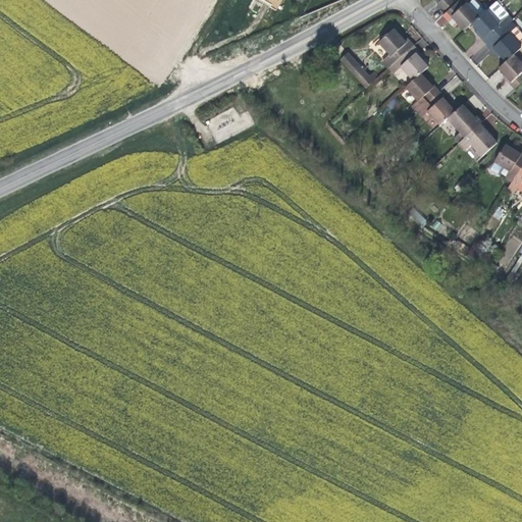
[(444,11),(454,1),(452,0),(440,0),(436,4),(444,11)]
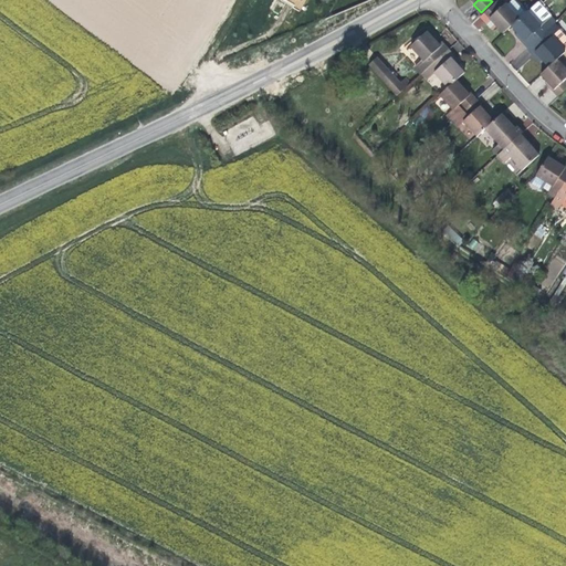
[(503,33),(512,25),(526,12),(514,0),(512,0),(507,4),(503,0),(498,0),(495,3),(483,14),(488,20),(485,22),(493,30),(498,27),(503,33)]
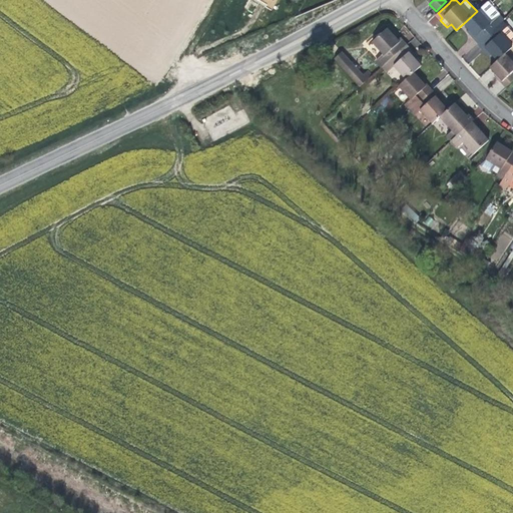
[(478,43),(495,28),(491,23),(500,15),(488,1),(477,11),(464,23),(469,29),(467,31),(472,37),(478,43)]
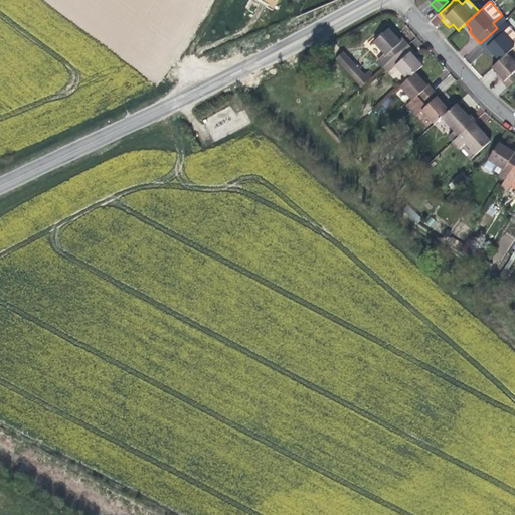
[(435,27),(442,23),(437,15),(430,19),(435,27)]
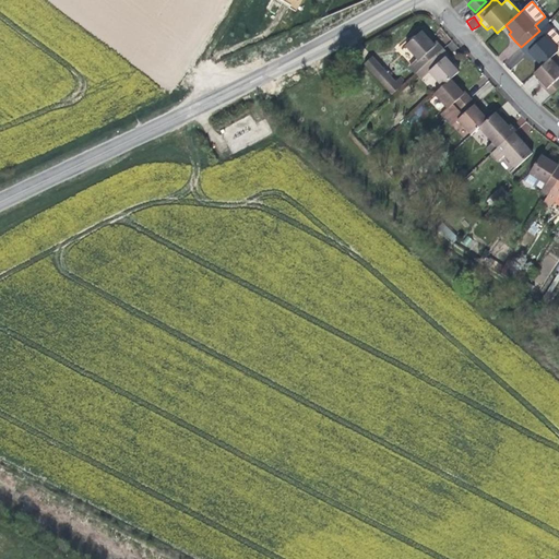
[(535,25),(539,31),(547,23),(549,21),(545,16),(535,25)]
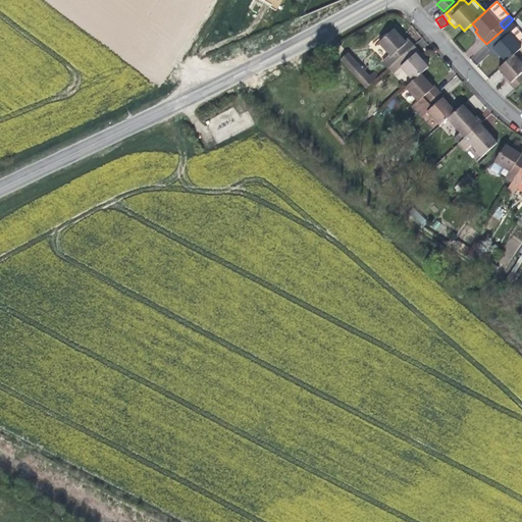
[(501,55),(506,61),(514,54),(521,46),(521,33),(511,21),(504,29),(486,44),(491,49),(493,48),(501,55)]
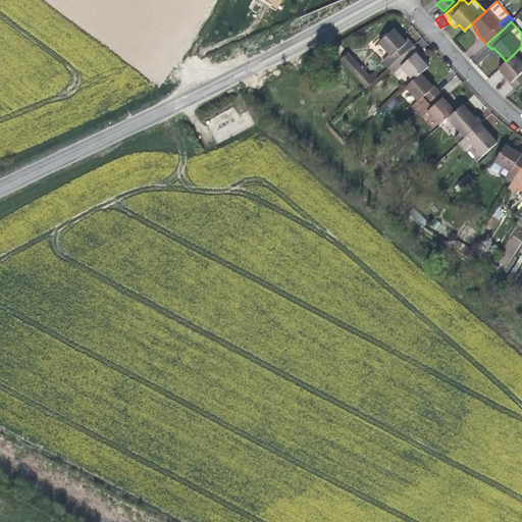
[(413,46),(414,45),(407,38),(402,33),(400,35),(394,29),(378,43),(390,55),(382,62),(388,68),(388,67),(396,61),(413,46)]
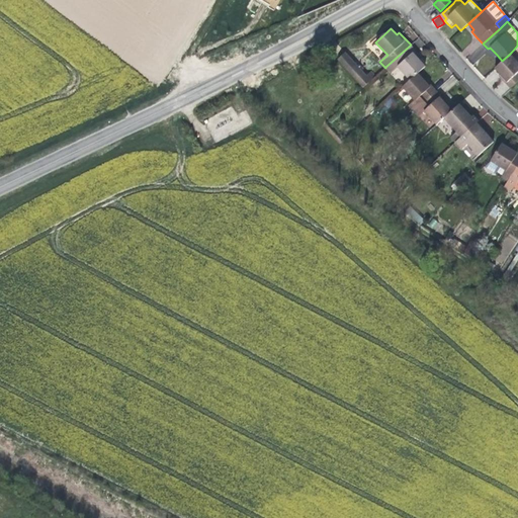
[(415,51),(410,46),(393,61),(398,67),(410,80),(418,73),(425,66),(420,60),(413,53),(415,51)]
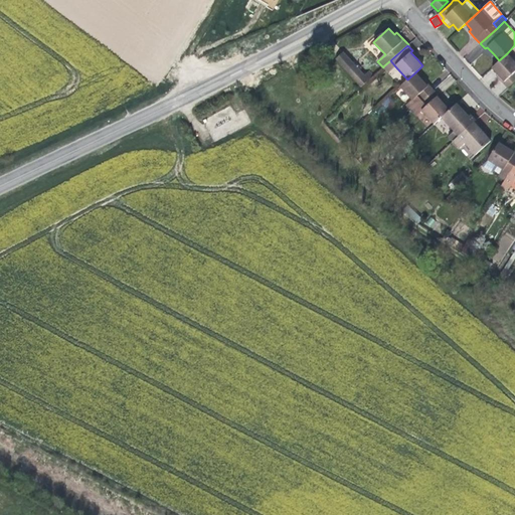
[(492,56),(494,54),(487,47),(485,48),(489,52),(492,56)]
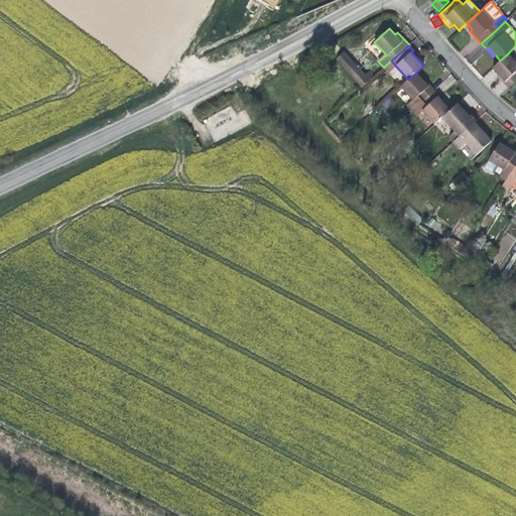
[(415,53),(413,50),(411,52),(418,59),(420,58),(415,53)]
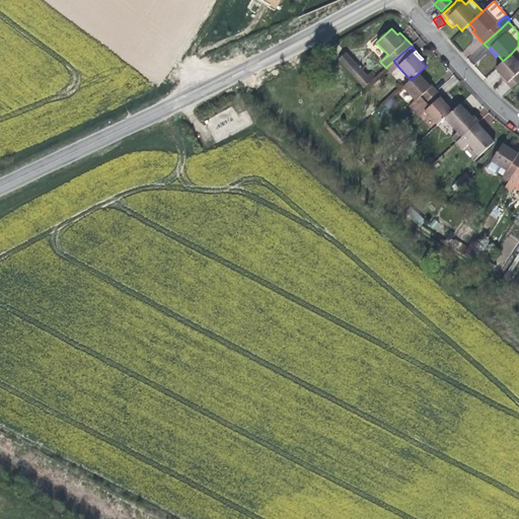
[(346,52),(338,60),(364,88),(376,77),(372,72),(367,76),(346,52)]
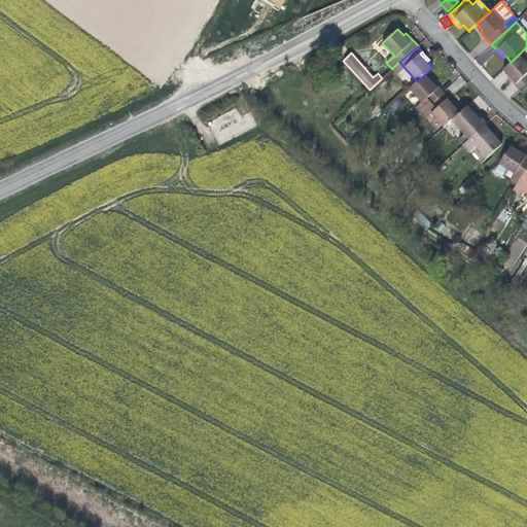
[(519,90),(526,81),(526,64),(519,55),(511,62),(503,69),(510,75),(516,82),(515,84),(519,90)]
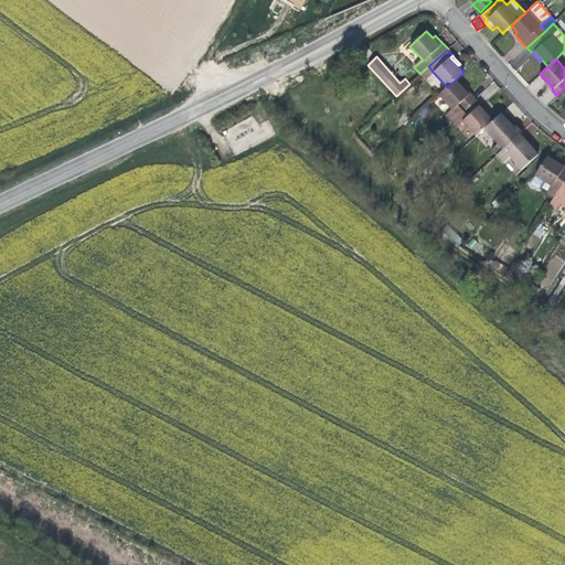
[(428,66),(420,73),(426,80),(434,73),(428,66)]
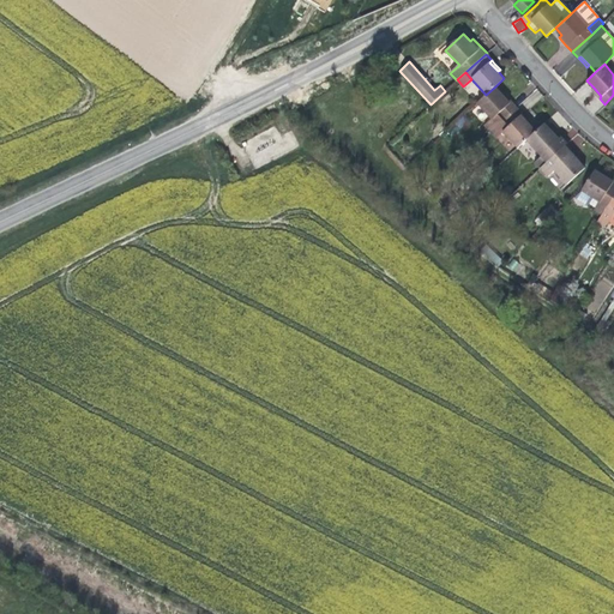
[(486,95),(477,103),(492,119),(498,125),(518,107),(512,101),(510,103),(501,94),(495,86),(486,95)]
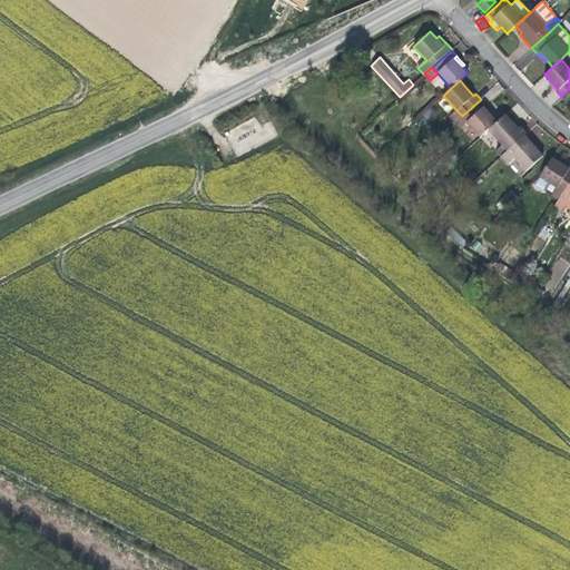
[(552,87),(557,91),(558,89),(551,81),(549,84),(552,87)]
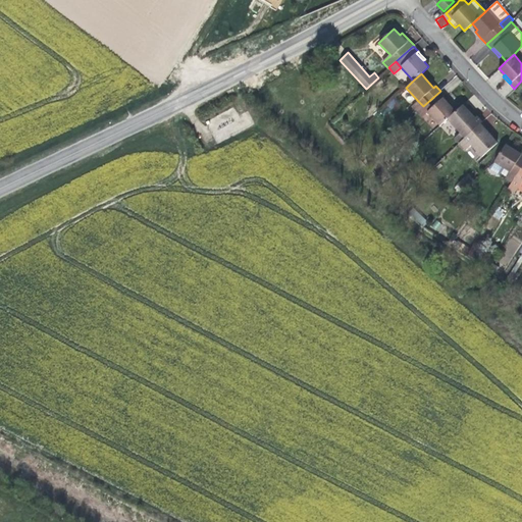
[(428,77),(426,80),(433,88),(435,86),(431,82),(428,77)]
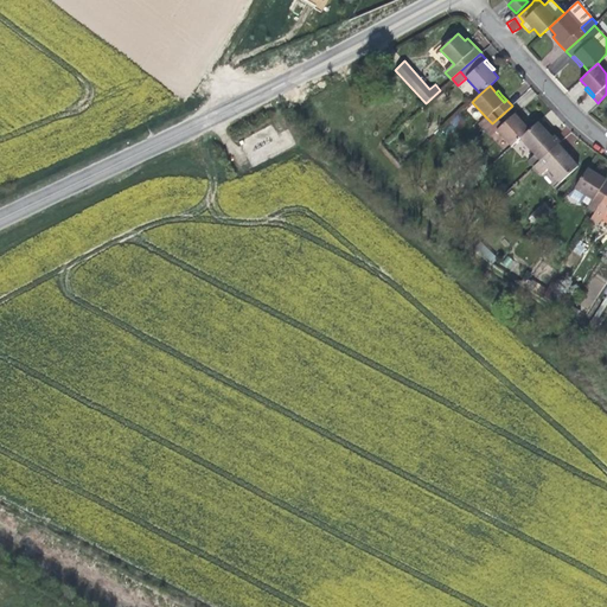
[(517,112),(512,106),(492,123),(497,129),(512,146),(521,138),(530,129),(523,122),(515,114),(517,112)]
